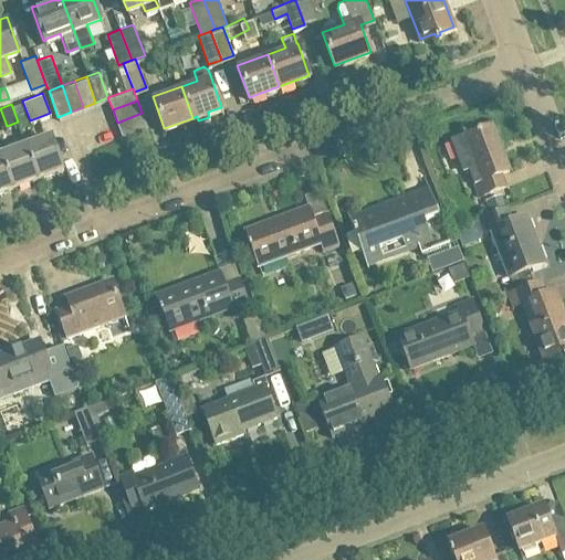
[(146,125),(142,113),(117,123),(122,135),(146,125)]
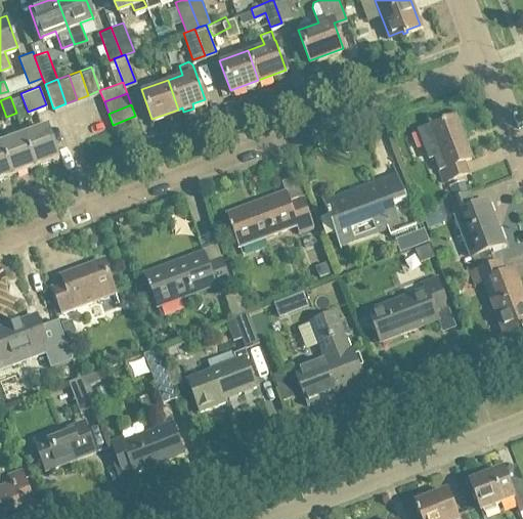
[(470,156),(453,114),(417,128),(428,157),(433,155),(442,179),(467,170),(463,159),(470,156)]
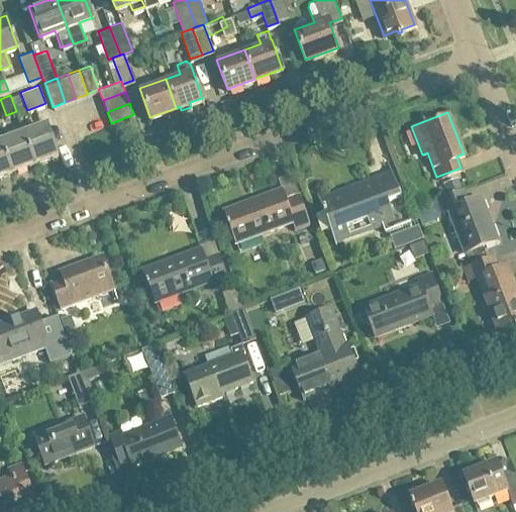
[(58,151),(45,122),(23,130),(34,161),(58,151)]
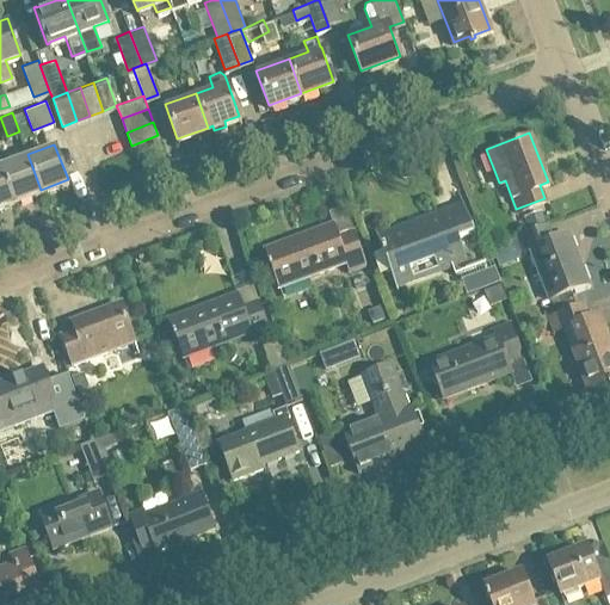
[(41,190),(28,154),(0,165),(13,199),(41,190)]
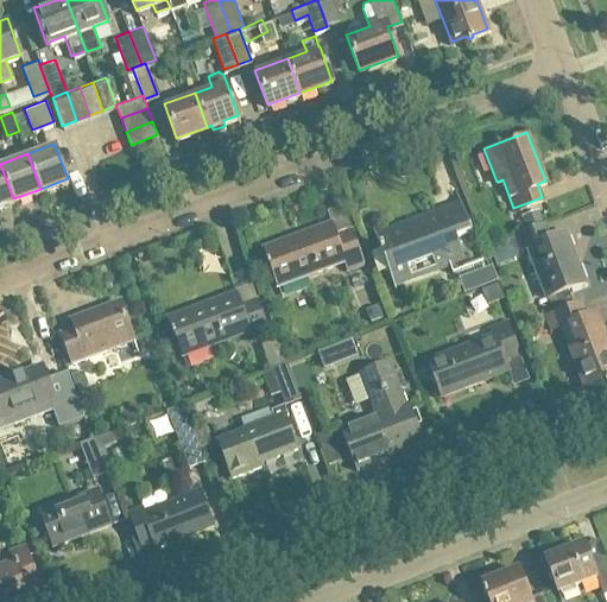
[(0,203),(13,198),(0,164),(0,203)]
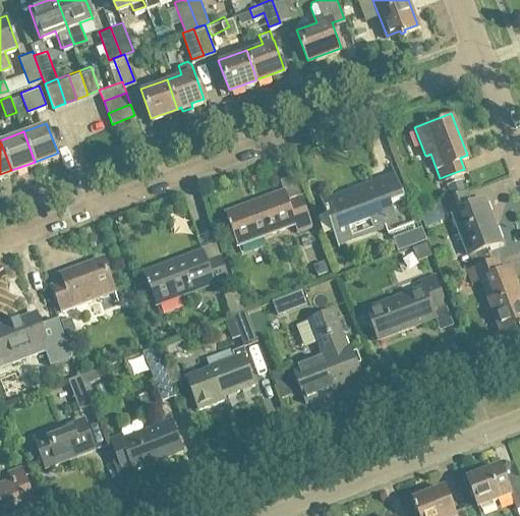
[(460,176),(445,182),(449,191),(464,186),(460,176)]
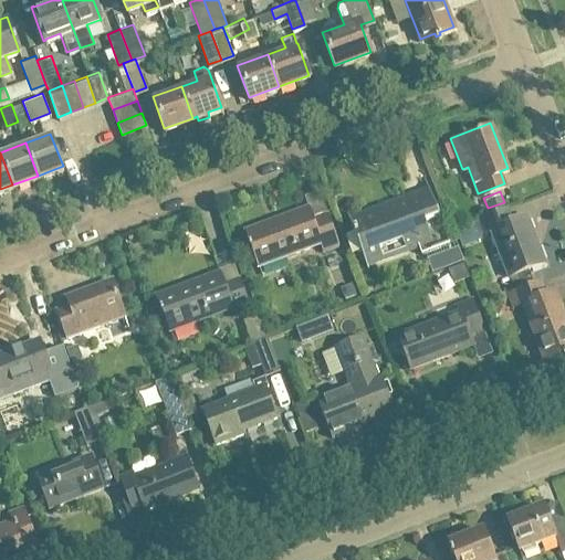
[(449,241),(435,203),(420,209),(416,197),(407,200),(351,221),(366,262),(417,243),(420,251),(449,241)]
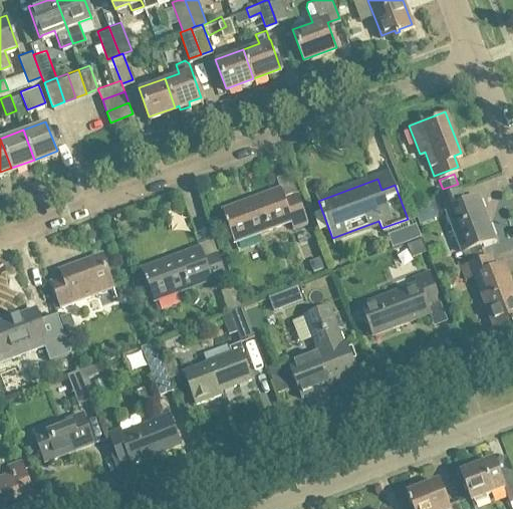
[(307,221),(296,192),(283,197),(279,186),(222,207),(227,218),(225,219),(226,223),(228,222),(235,239),(291,218),(294,226),(307,221)]
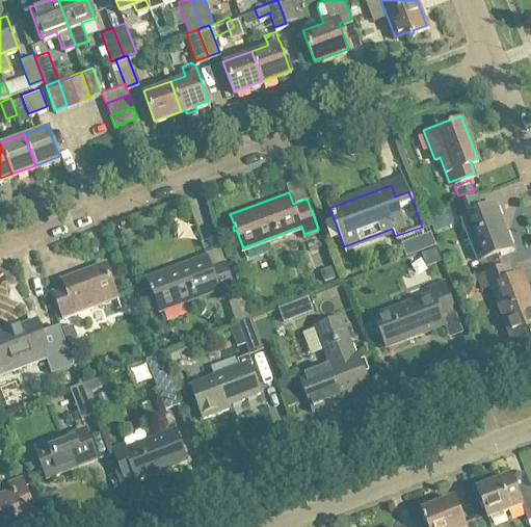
[(510,244),(494,200),(479,205),(475,193),(448,204),(452,216),(459,213),(477,257),(479,257),(496,249),(510,244)]
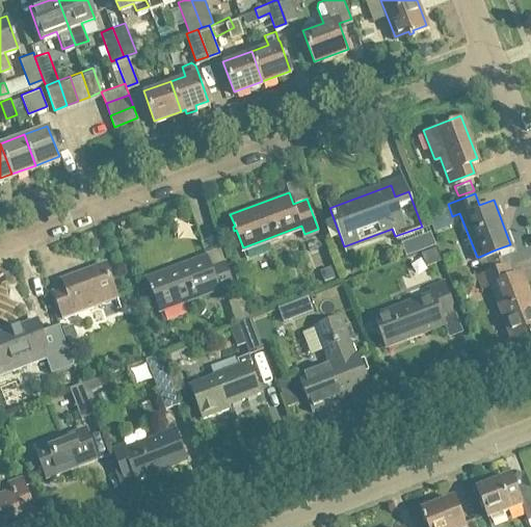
[(434,244),(420,249),(425,262),(440,257),(434,244)]
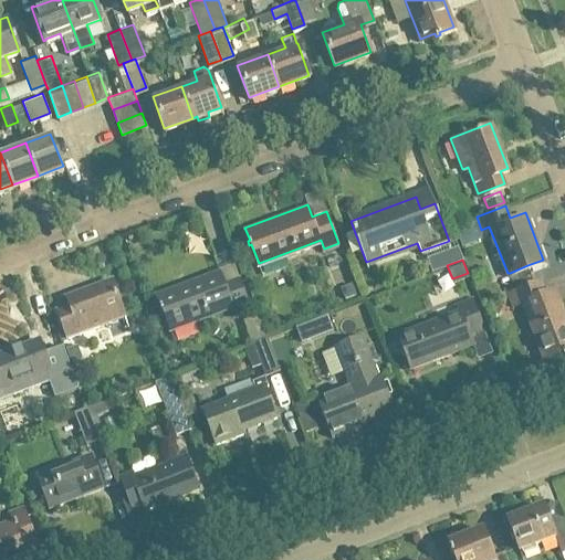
[(527,265),(510,273),(514,287),(532,281),(527,265)]
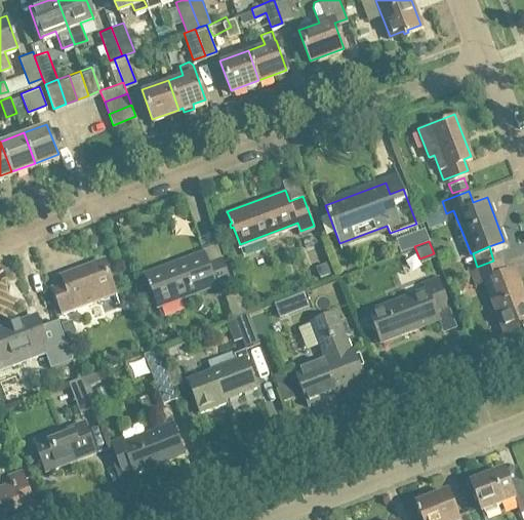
[(231,286),(220,256),(207,262),(203,250),(145,272),(150,283),(147,284),(149,288),(151,287),(157,305),(214,284),(217,291),(231,286)]
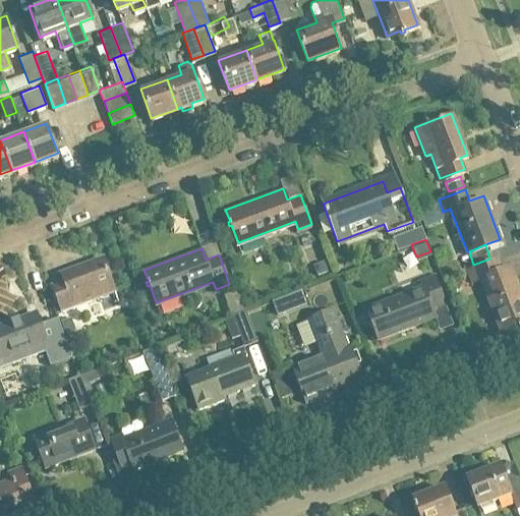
[(115,287),(103,255),(61,272),(64,280),(52,284),(61,307),(115,287)]
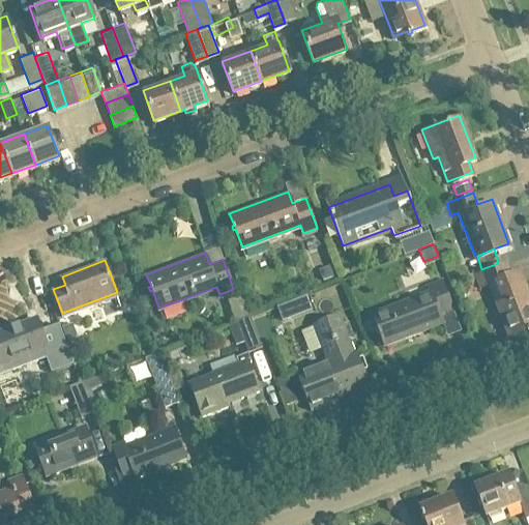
[(528,328),(528,295),(519,268),(509,272),(505,260),(498,263),(481,269),(474,272),(478,285),(488,281),(508,334),(525,327),(526,330),(528,328)]
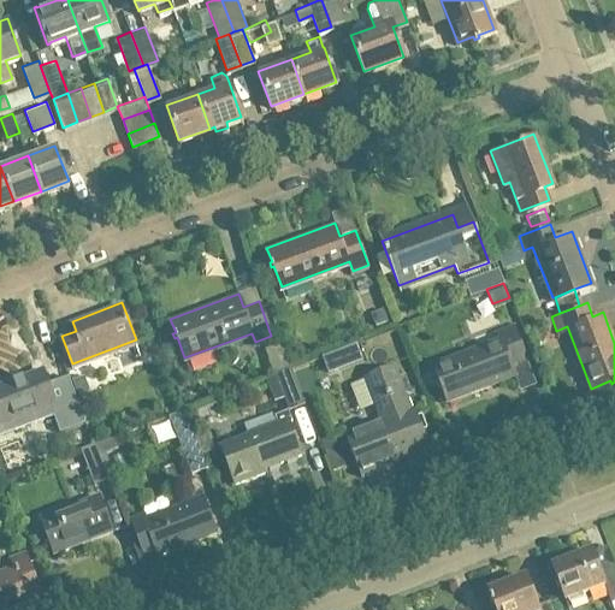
[(382,305),(370,309),(374,321),(385,318),(382,305)]
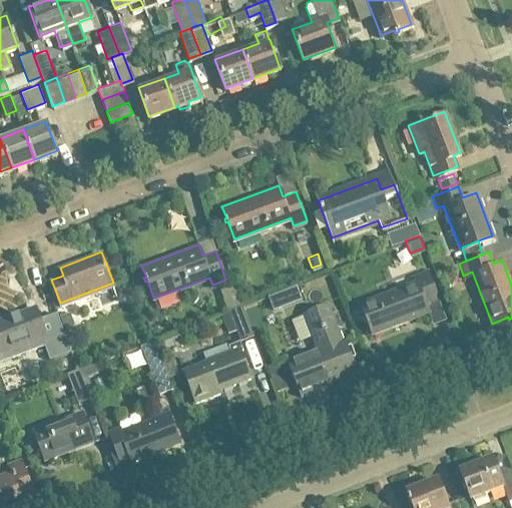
[(427,310),(424,301),(436,296),(426,268),(413,273),(415,280),(360,302),(371,332),(427,310)]
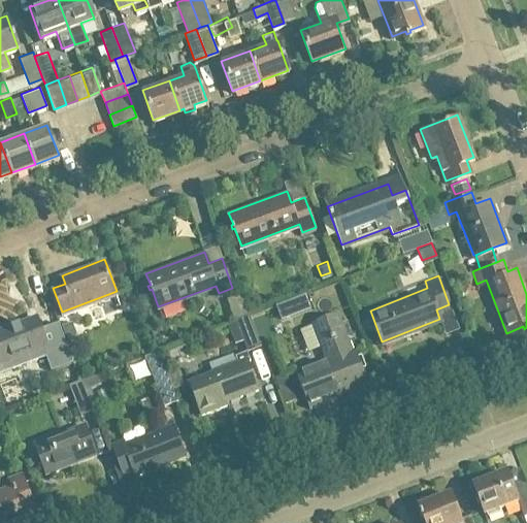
[(368,382),(355,348),(353,348),(338,309),(315,319),(324,341),(321,344),(325,355),(294,366),(309,405),(368,382)]
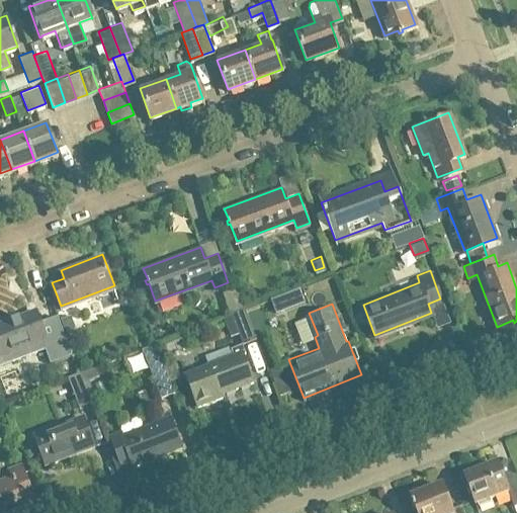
[(230,312),(242,342),(256,337),(244,307),(230,312)]
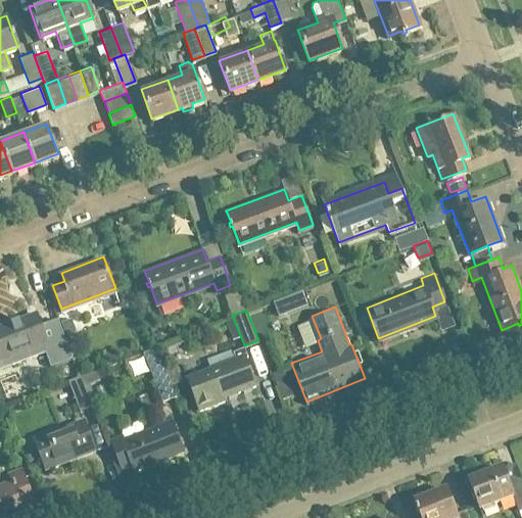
[(47,341),(36,312),(16,319),(16,320),(0,326),(0,360),(42,344),(50,365),(62,361),(68,378),(77,375),(64,339),(60,340),(58,336),(47,341)]
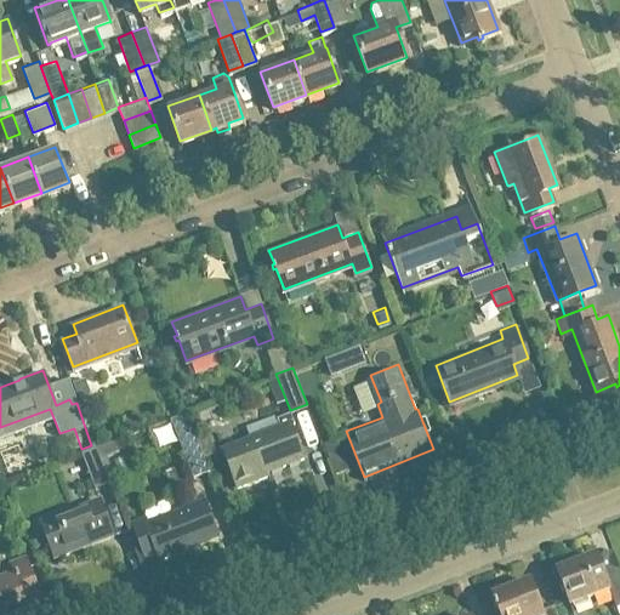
[(83,375),(72,379),(77,394),(89,389),(83,375)]
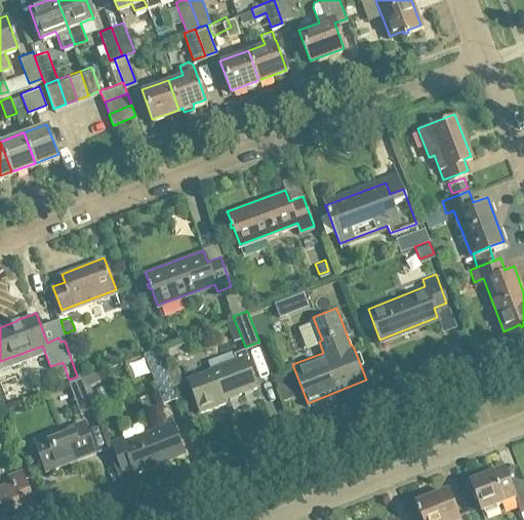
[(255,384),(244,356),(247,354),(245,347),(233,351),(236,359),(187,377),(199,409),(224,399),(223,397),(255,384)]
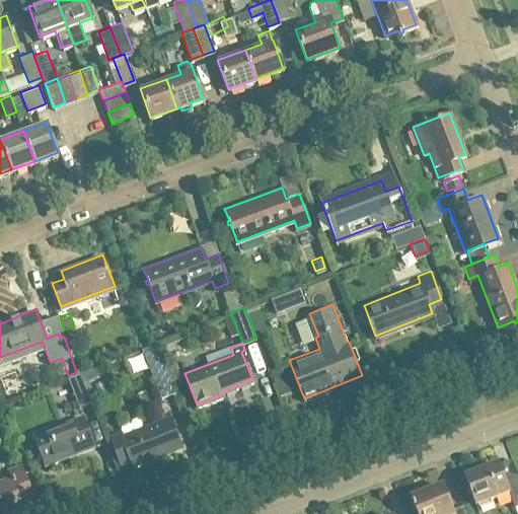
[(154,378),(165,374),(162,364),(154,344),(143,348),(154,378)]
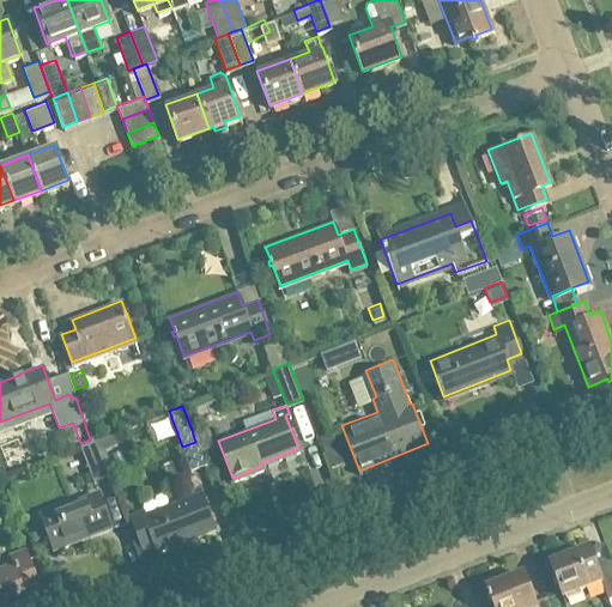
[(201,426),(192,430),(195,442),(198,448),(208,444),(201,426)]
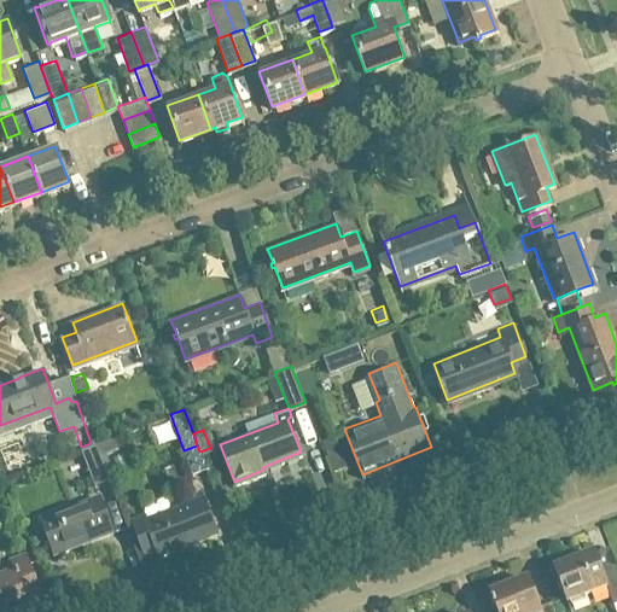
[(93,484),(106,478),(93,443),(80,448),(93,484)]
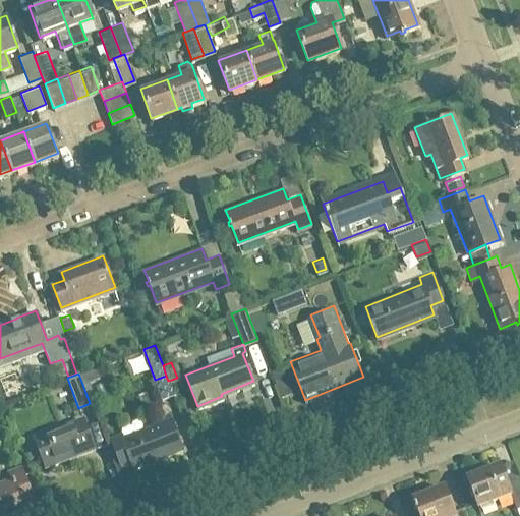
[(94,446),(82,417),(33,436),(44,465),(94,446)]
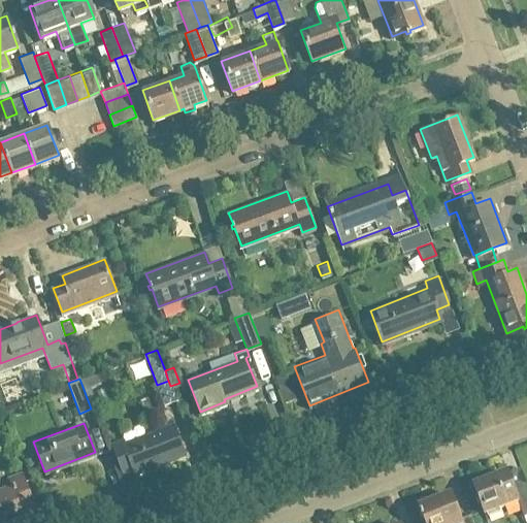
[(184,453),(172,424),(124,443),(122,438),(111,443),(123,472),(132,468),(134,472),(184,453)]
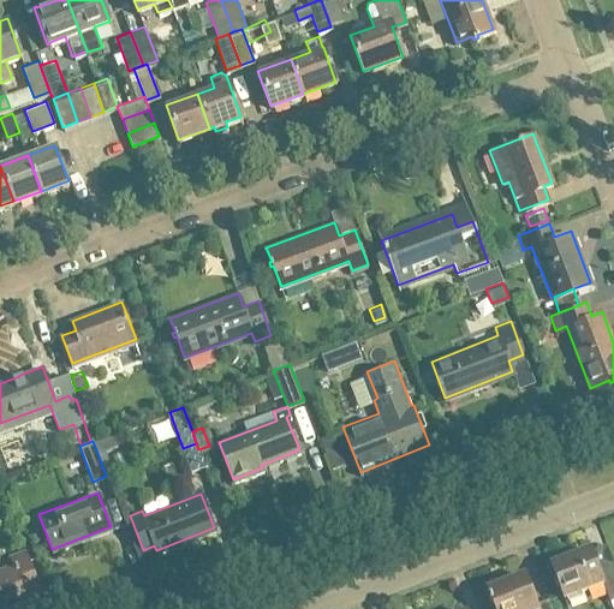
[(609,598),(613,596),(613,563),(613,561),(597,567),(590,547),(550,562),(564,595),(602,580),(609,598)]
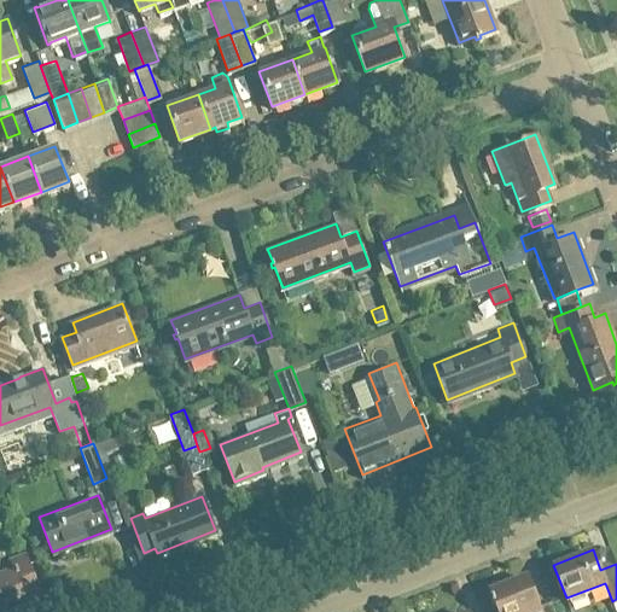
[(0,611),(1,611),(28,602),(24,593),(39,588),(24,551),(10,557),(13,566),(0,571),(0,611)]
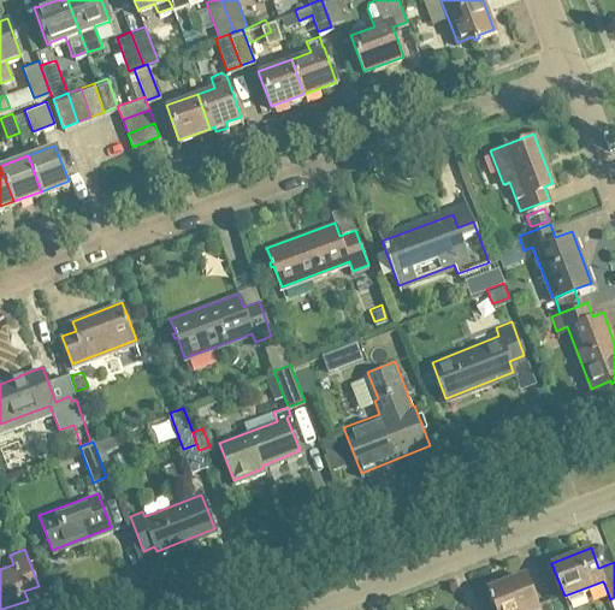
[(554,609),(549,597),(536,603),(525,574),(489,588),(491,597),(489,598),(491,603),(494,602),(496,609),(554,609)]
